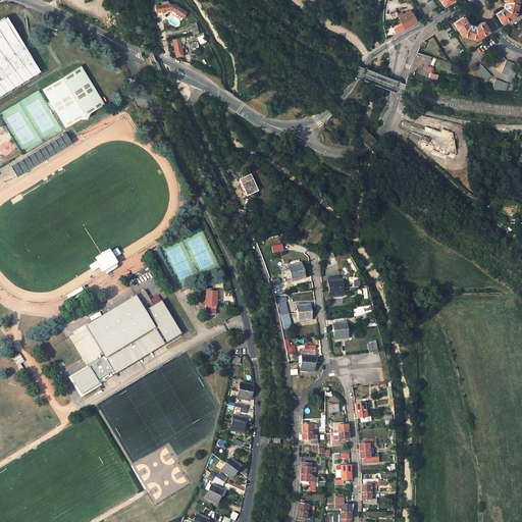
[(160,4),(153,6),(155,12),(170,8),(180,17),(184,13),(173,3),(169,4),(168,2),(166,3),(165,0),(164,0),(159,1),(160,4)]
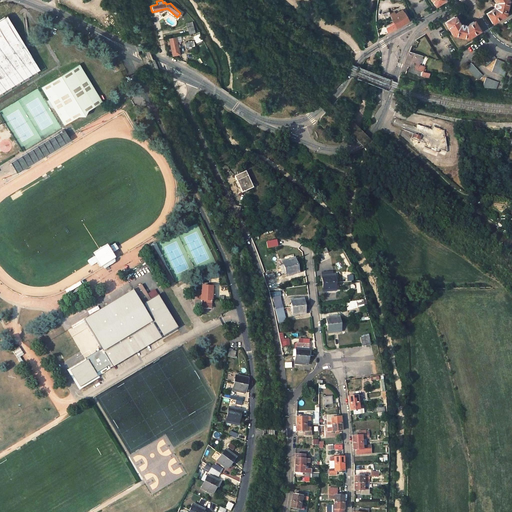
[(494,0),(495,2),(494,8),(486,13),(492,23),(504,15),(507,1),(506,0),(494,0)]
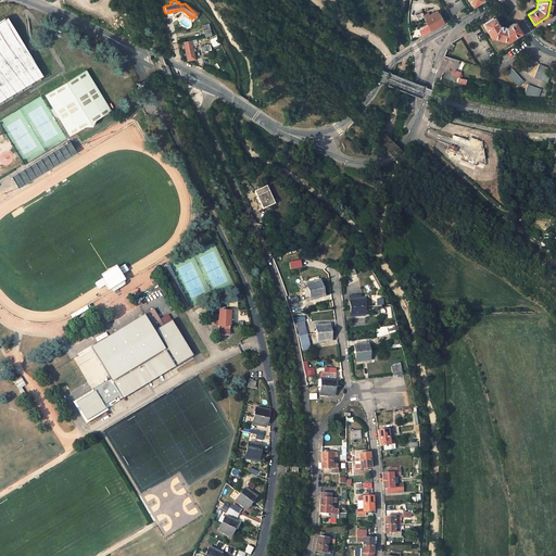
[(427,25),(430,30),(443,23),(436,11),(429,15),(428,13),(425,15),(425,17),(424,19),(427,25)]
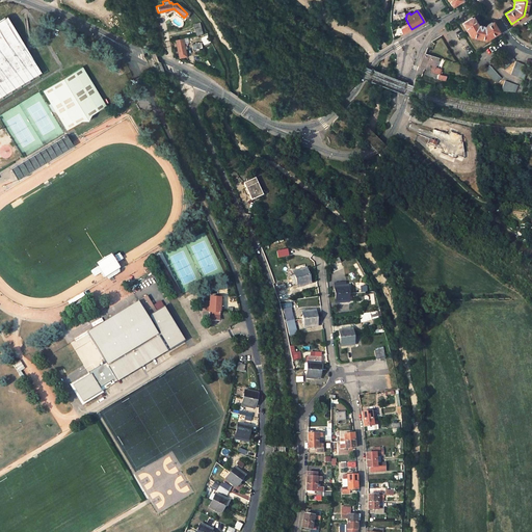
[(394,15),(395,21),(405,19),(403,12),(394,15)]
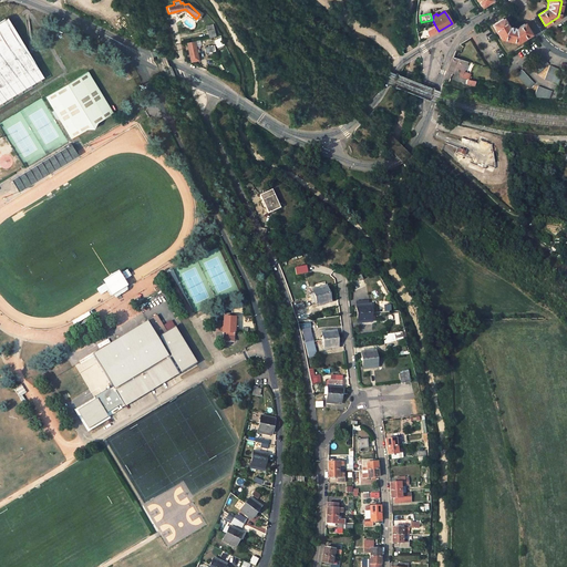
[(493,24),(502,39),(516,42),(529,34),(524,23),(514,29),(508,28),(503,18),(493,24)]
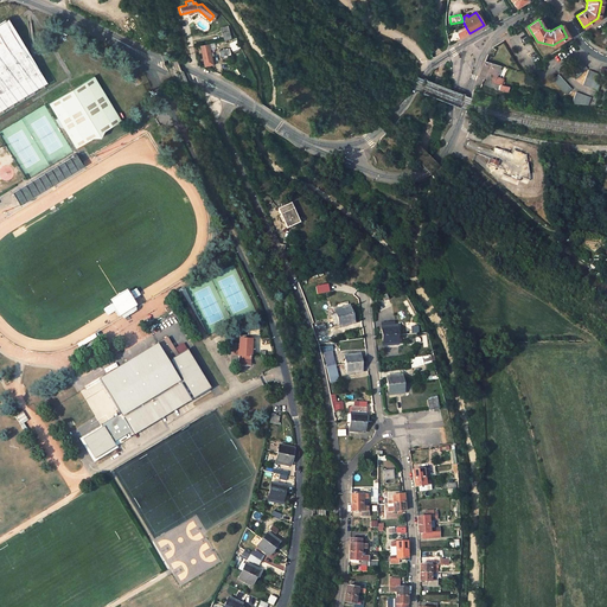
[(43,85),(4,21),(2,23),(0,24),(0,112),(42,87),(43,85)]
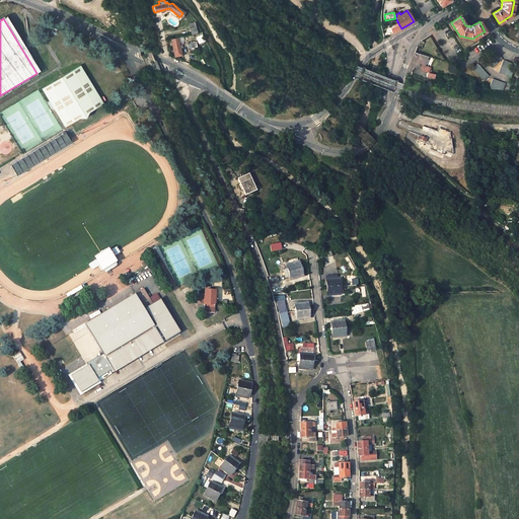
[(392,32),(401,28),(398,23),(390,27),(392,32)]
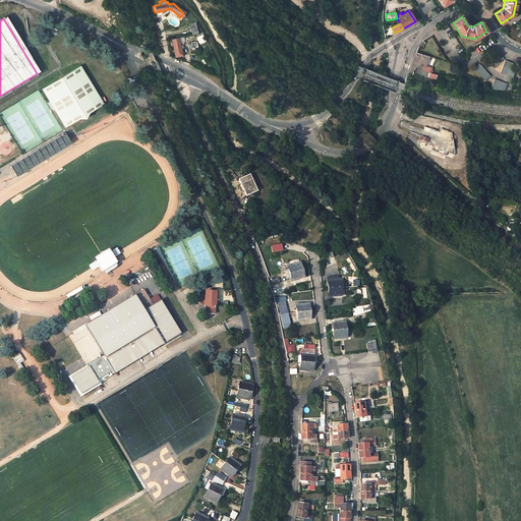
[(203,35),(195,37),(198,44),(205,42),(203,35)]
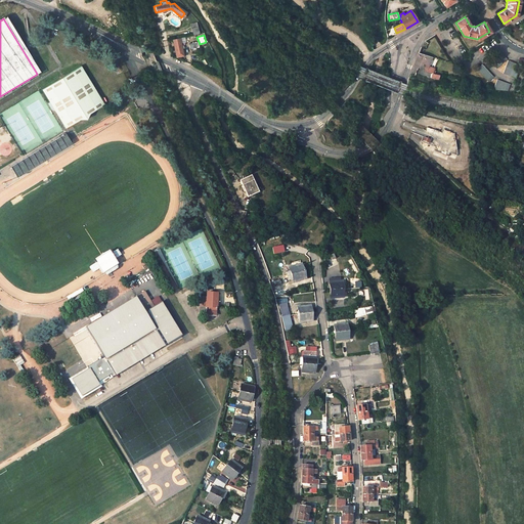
[(179,38),(172,39),(176,56),(182,55),(179,38)]
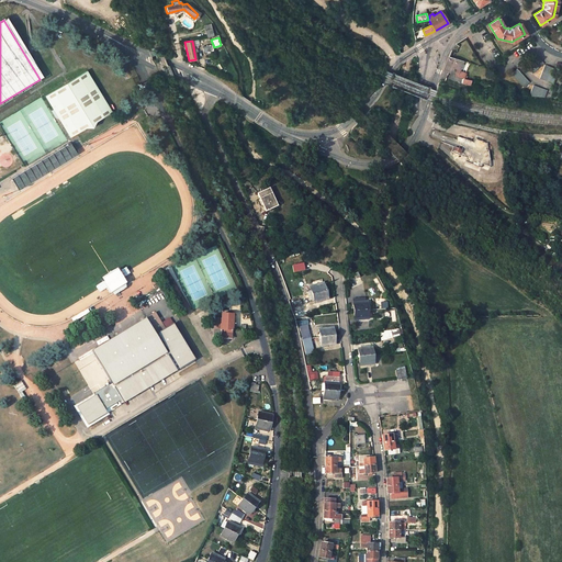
[(536,56),(525,65),(534,74),(543,64),(536,56)]
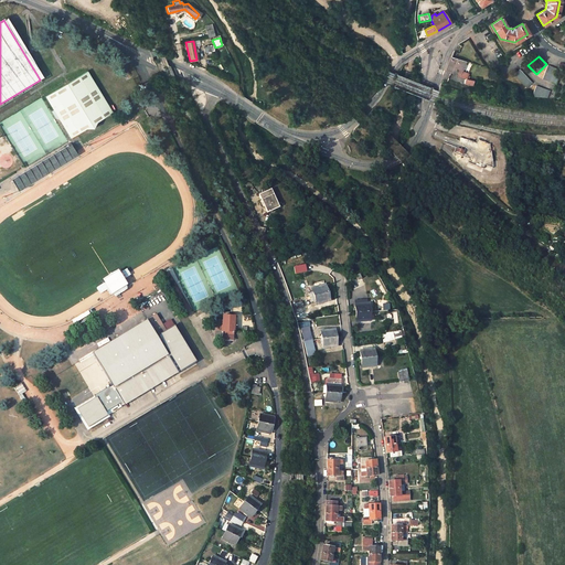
[(451,57),(446,70),(451,72),(454,67),(462,70),(466,62),(451,57)]
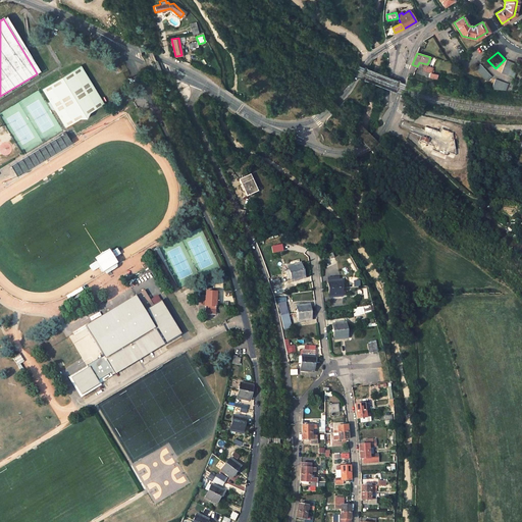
[(519,65),(507,61),(502,73),(514,77),(519,65)]
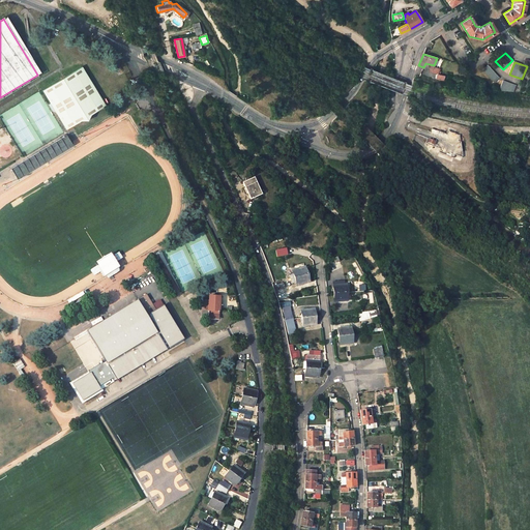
[(495,83),(499,78),(488,65),(482,70),(495,83)]
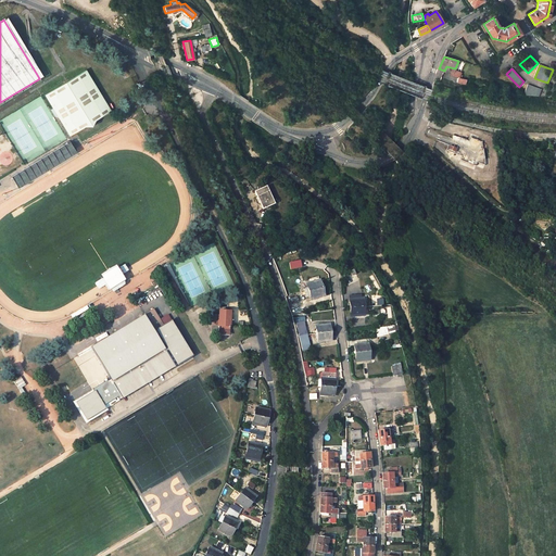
[(452,70),(450,76),(458,78),(459,73),(452,70)]
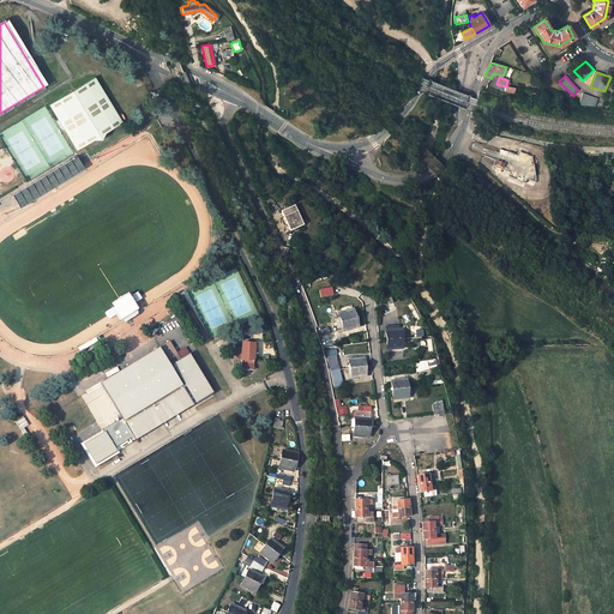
[(597,98),(583,94),(578,104),(595,109),(597,98)]
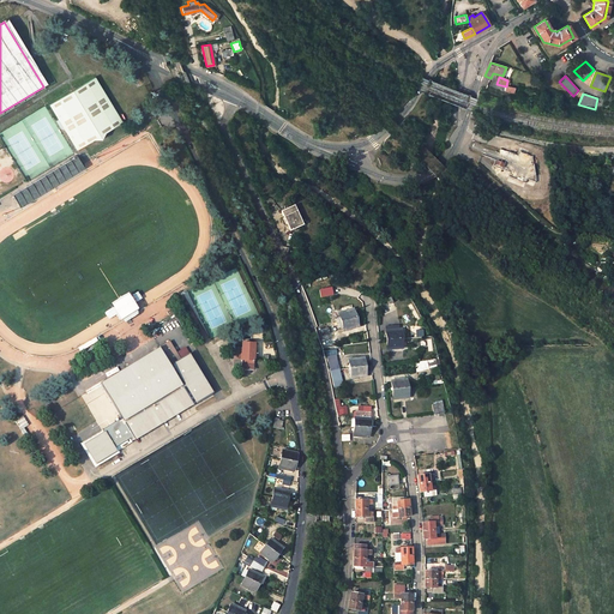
[(60,131),(65,132),(58,120),(55,122),(60,131)]
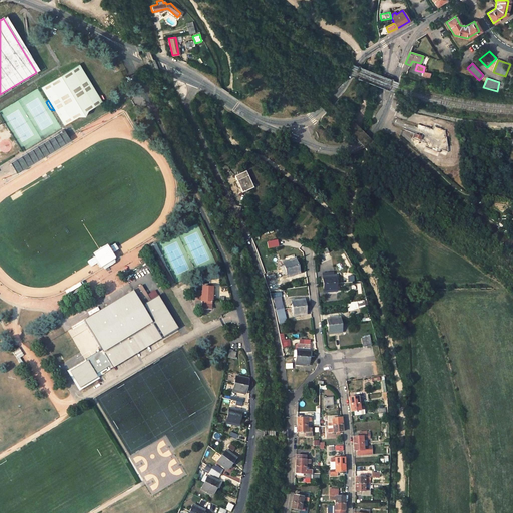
[(11,164),(15,170),(17,174),(71,141),(68,137),(65,131),(62,133),(24,156),(11,164)]
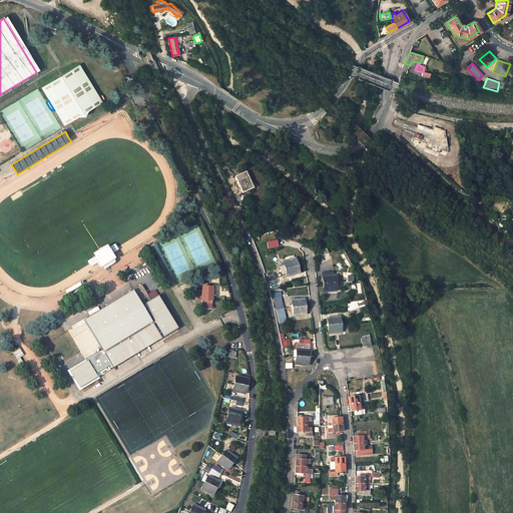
[(252,188),(245,172),(234,176),(242,193),(252,188)]
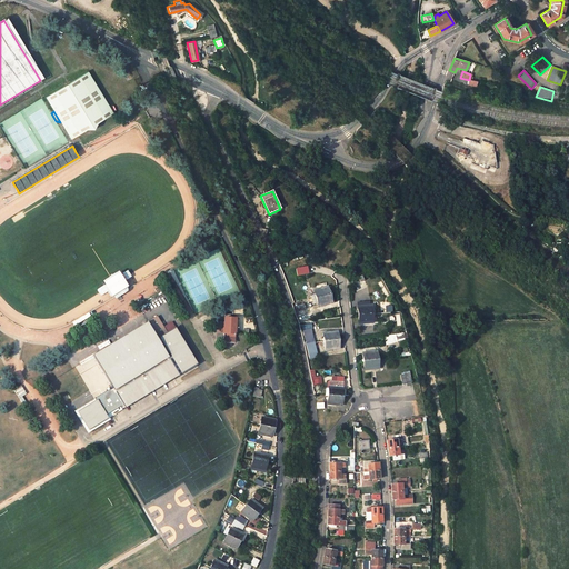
[(296,276),(308,273),(307,266),(295,267),(296,276)]
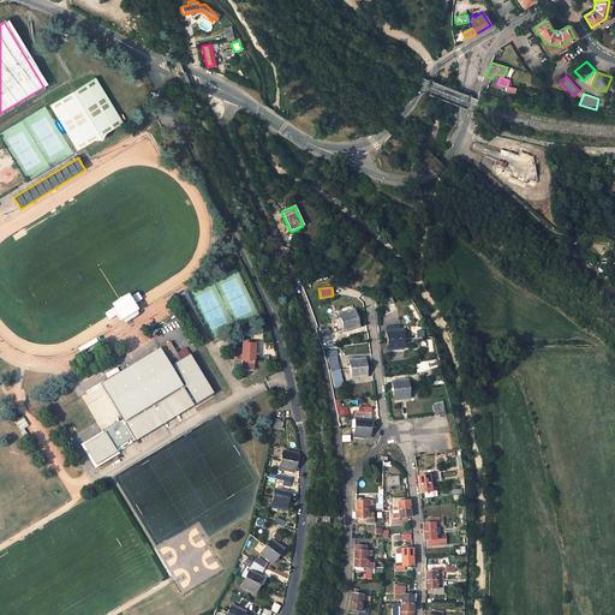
[(339,315),(340,317),(341,323),(357,318),(354,310),(339,315)]
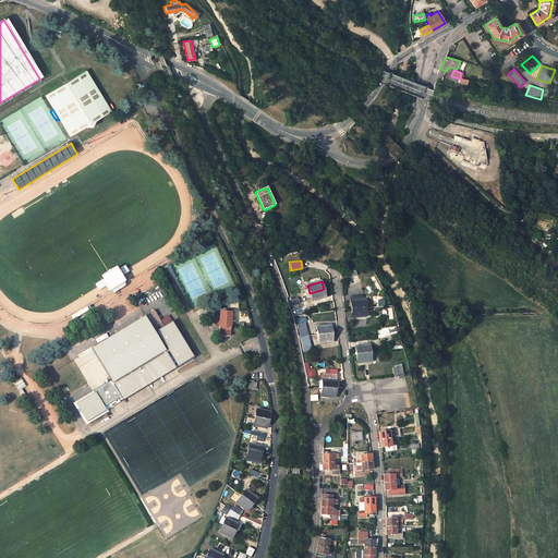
[(324,289),(310,293),(311,296),(312,300),(326,296),(324,289)]
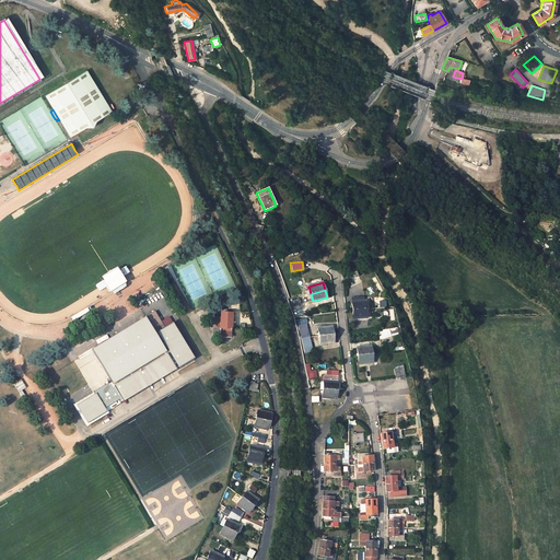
[(352,311),(366,310),(365,302),(352,302),(352,311)]
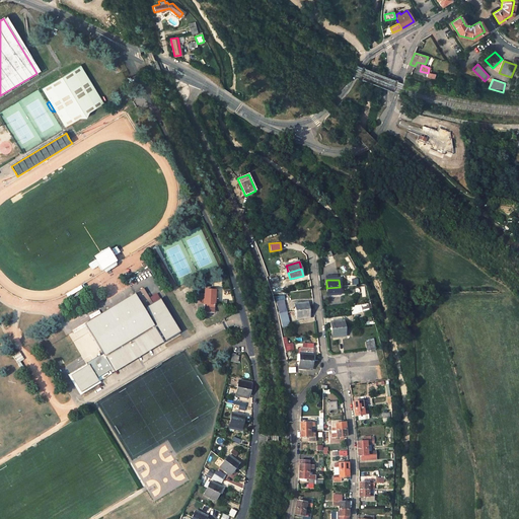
[(70,376),(81,392),(179,332),(159,299),(151,304),(143,290),(134,295),(134,296),(85,326),(102,354),(85,364),(86,366),(70,376)]
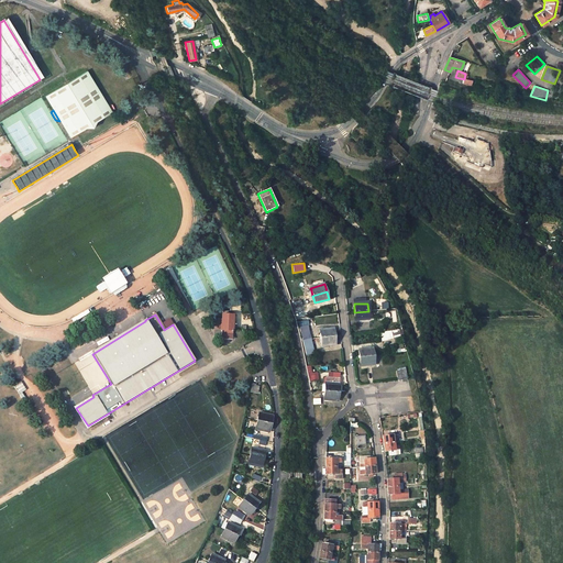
[(222,320),(221,331),(221,339),(232,340),(233,316),(222,315),(222,320)]
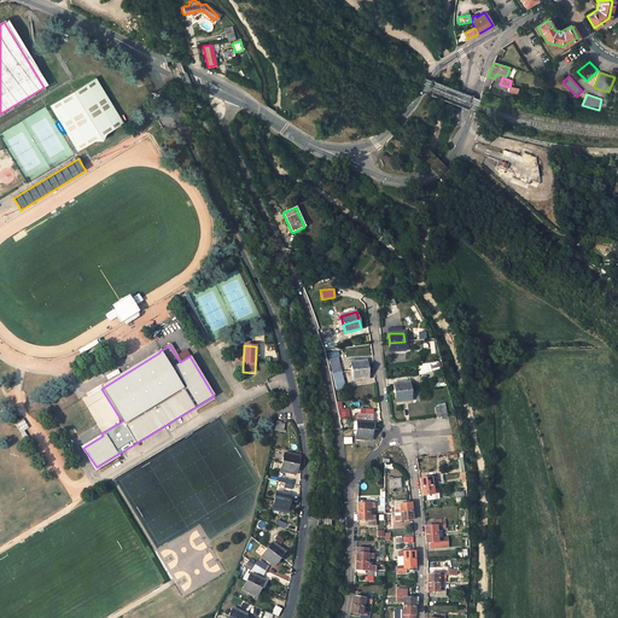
[(328,360),(332,374),(340,373),(337,359),(328,360)]
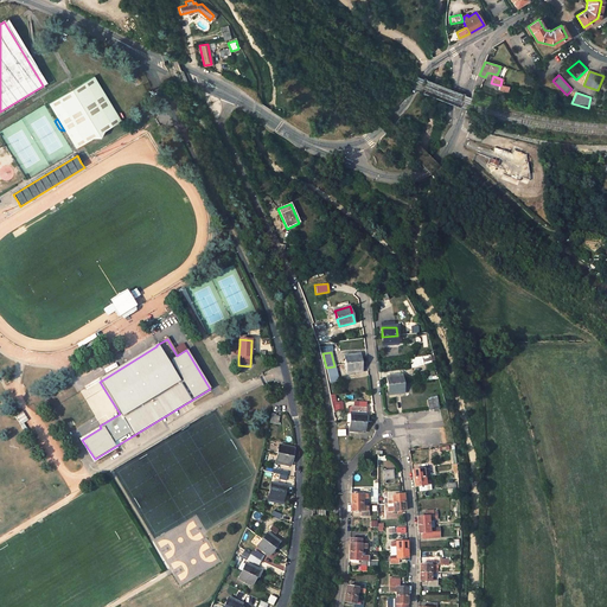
[(345,364),(360,363),(360,355),(344,357),(345,364)]
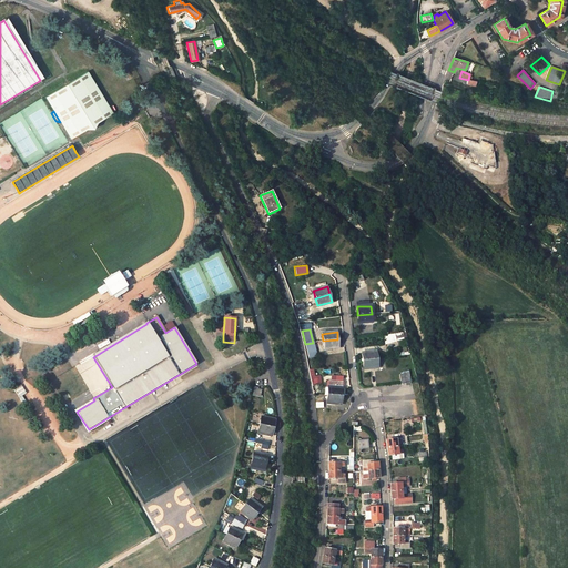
[(395,335),(397,344),(405,342),(403,333),(395,335)]
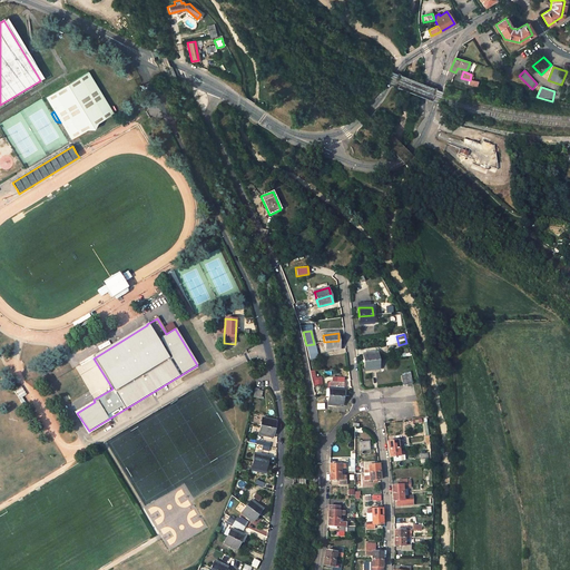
[(340,349),(338,341),(324,342),(325,350),(340,349)]
